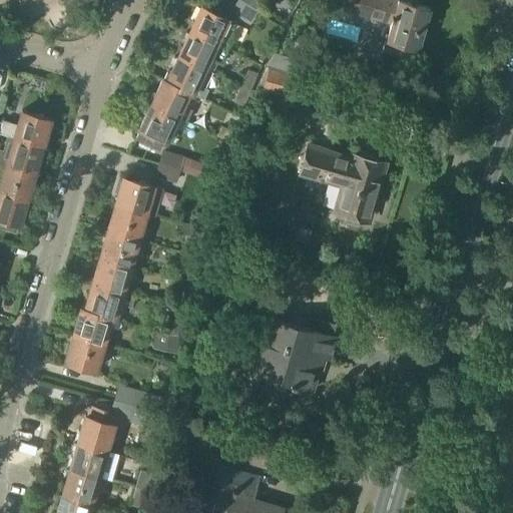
[(429,9),(399,0),(345,0),(343,8),(391,23),(389,31),(387,31),(382,49),(412,58),(415,47),(418,48),(429,9)]
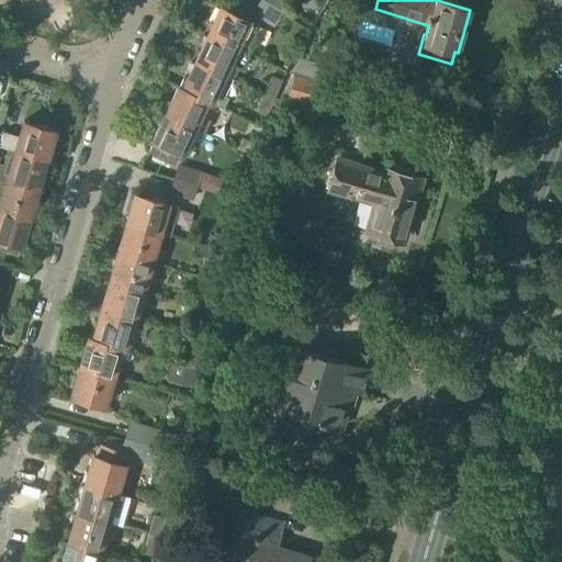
[(273,24),(280,13),(260,1),(254,12),(273,24)]
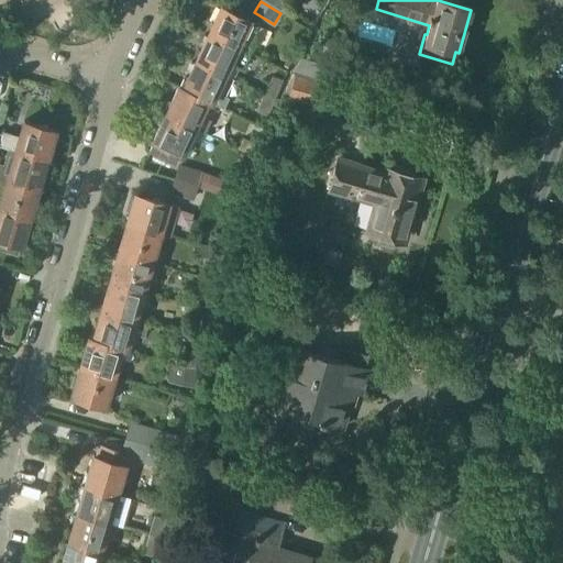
[(220,7),(208,35),(235,47),(241,37),(253,42),(260,25),(220,7)]
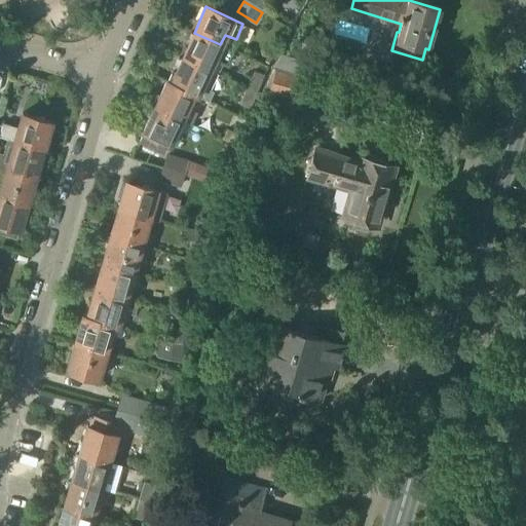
[(194,33),(182,58),(209,70),(214,58),(227,64),(233,50),(220,45),(220,44),(194,33)]
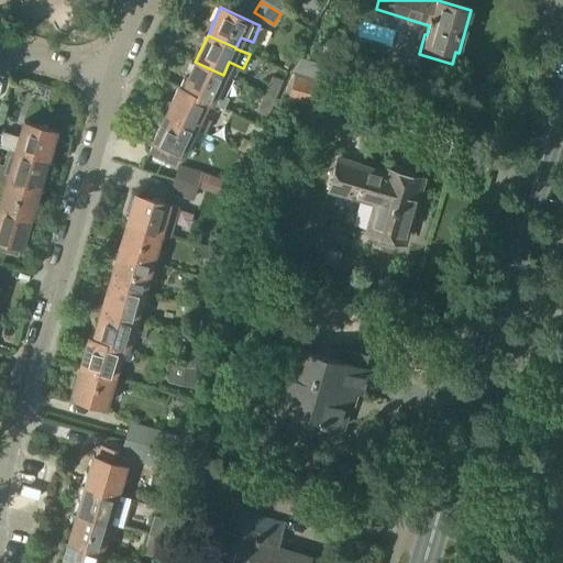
[(324,80),(329,66),(302,59),(295,72),(324,80)]
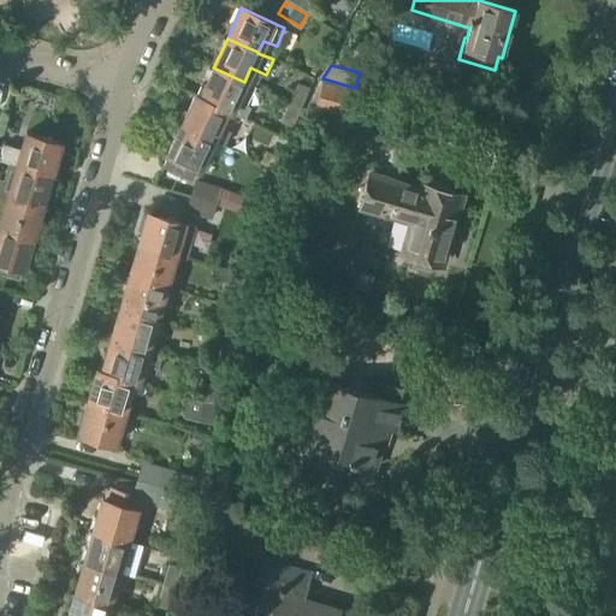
[(195,94),(195,95),(231,111),(230,112),(244,119),(249,111),(250,107),(235,101),(244,82),(213,67),(200,96),(195,94)]
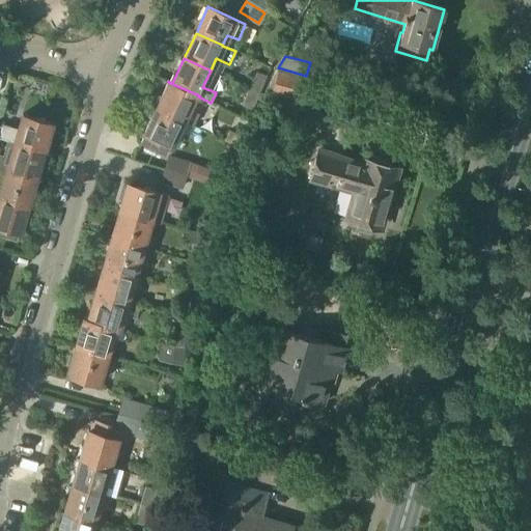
[(277,70),(271,93),(299,101),(305,77),(277,70)]
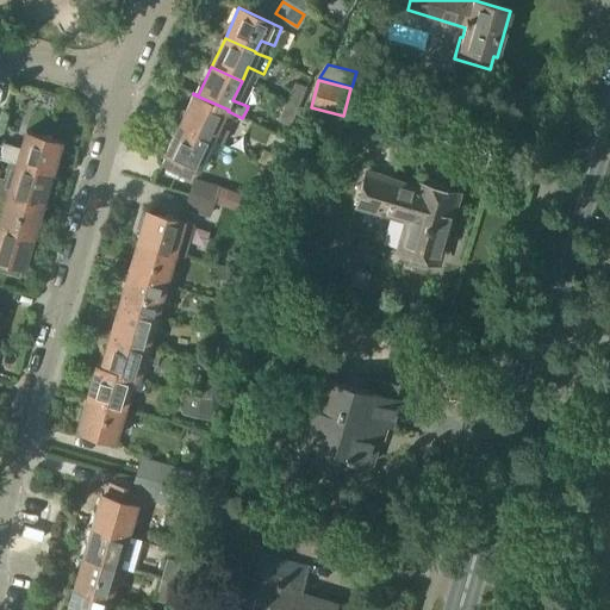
[(285,103),(296,107),(304,88),(293,83),(285,103)]
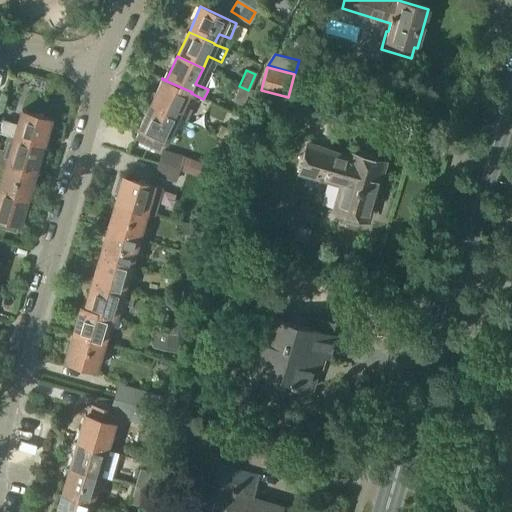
[(153,98),(150,104),(177,116),(188,92),(191,93),(192,92),(162,79),(153,98)]
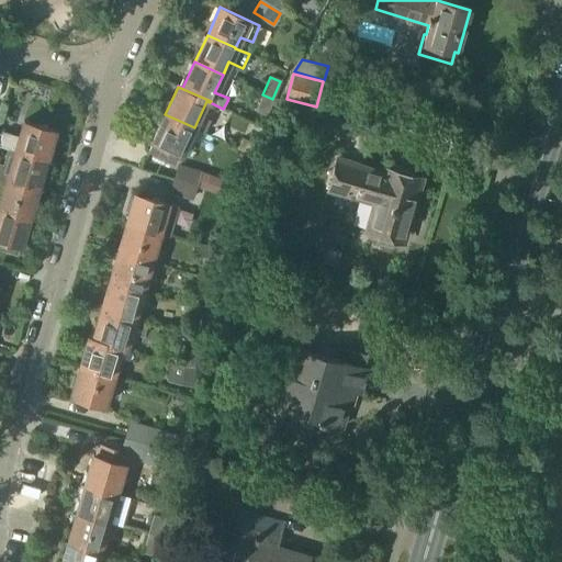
[(266,114),(272,99),(262,94),(256,111),(266,114)]
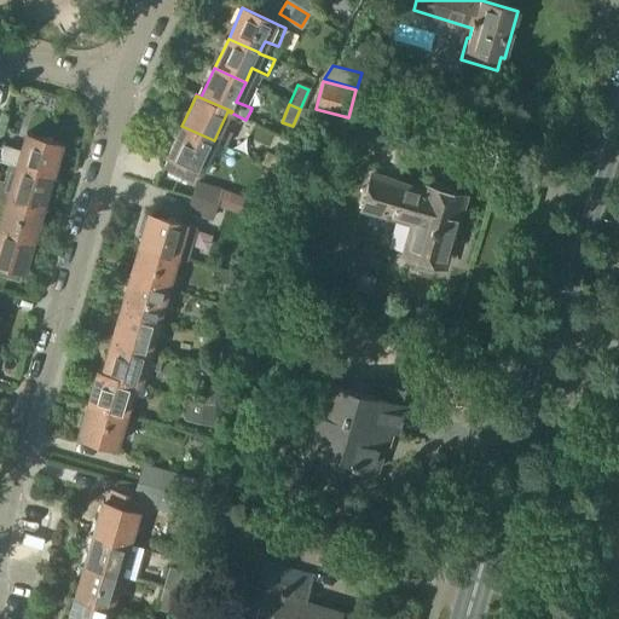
[(189,179),(192,178),(197,169),(200,171),(214,140),(181,126),(168,156),(169,156),(165,167),(189,179)]
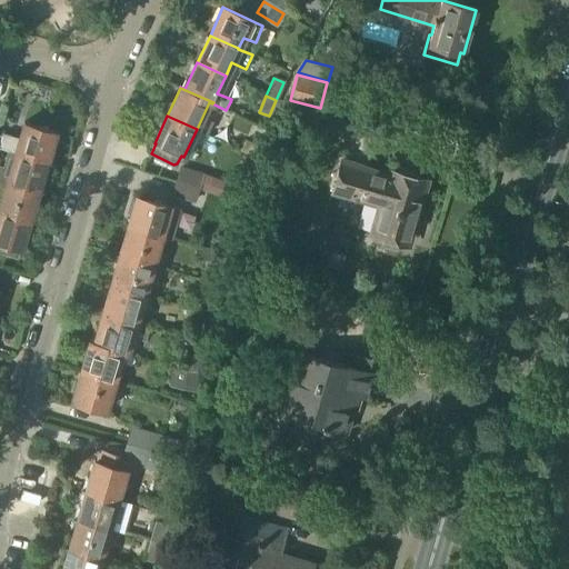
[(15,153),(46,162),(55,132),(23,123),(19,139),(3,133),(0,143),(0,148),(15,153)]
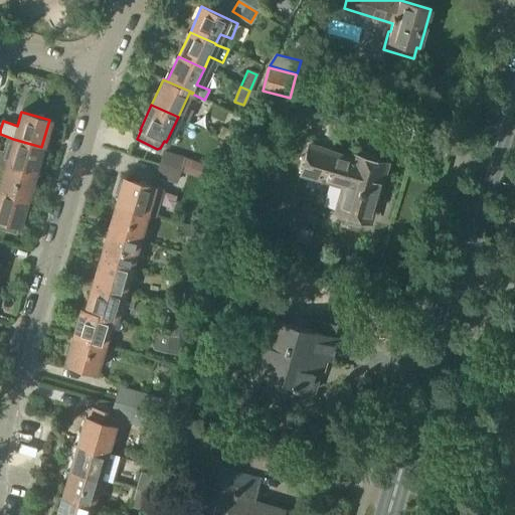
[(235,145),(240,134),(222,127),(218,137),(235,145)]
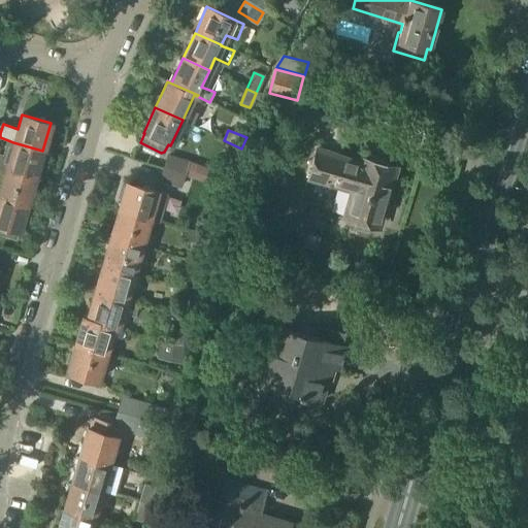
[(35,177),(42,151),(13,142),(6,169),(35,177)]
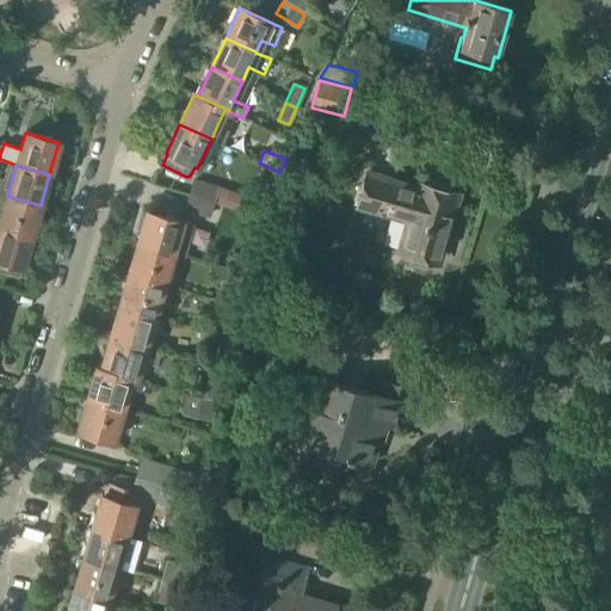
[(430,260),(438,263),(458,193),(399,176),(366,167),(355,209),(403,222),(395,253),(407,257),(405,264),(427,271),(430,260)]
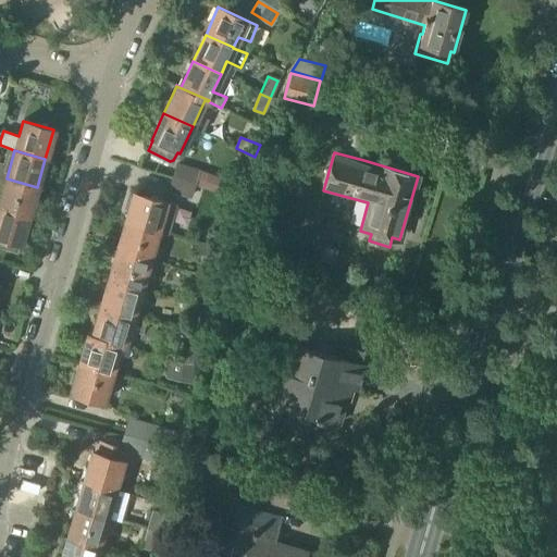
[(243,185),(199,170),(177,163),(172,178),(193,186),(194,184),(237,200),(243,185)]
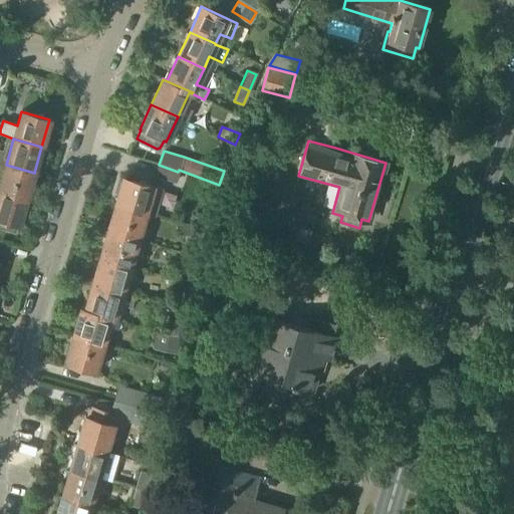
[(0,191),(0,192),(27,199),(34,173),(6,165),(0,162),(0,191)]
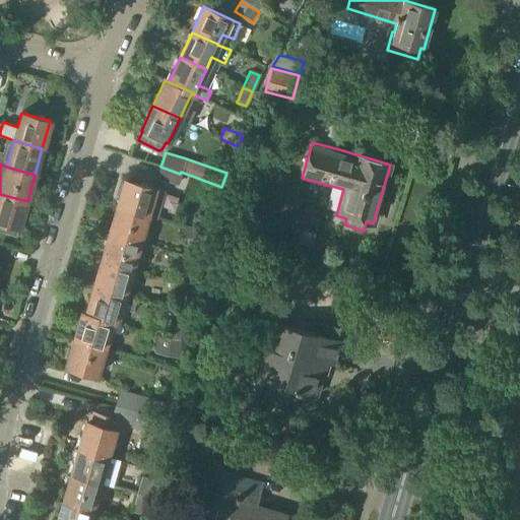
[(177,184),(180,174),(160,167),(157,177),(177,184)]
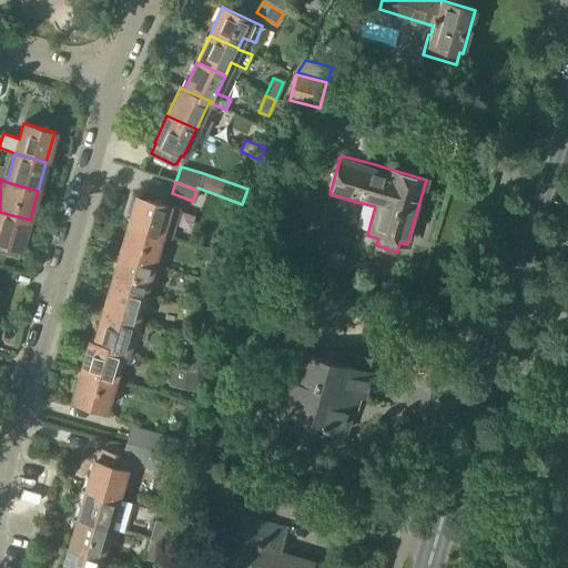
[(128,226),(161,235),(172,239),(180,209),(137,196),(128,226)]
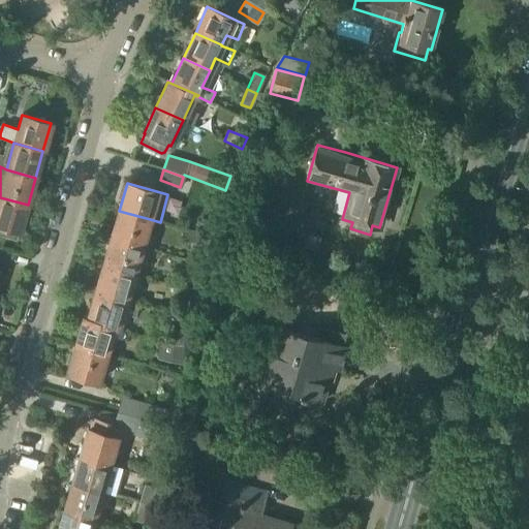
[(0,236),(17,241),(19,231),(20,232),(28,205),(0,197),(0,196),(0,236)]
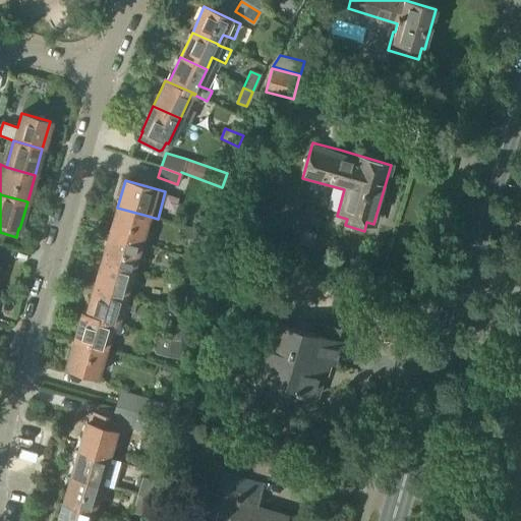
[(139,243),(148,216),(117,208),(110,234),(139,243)]
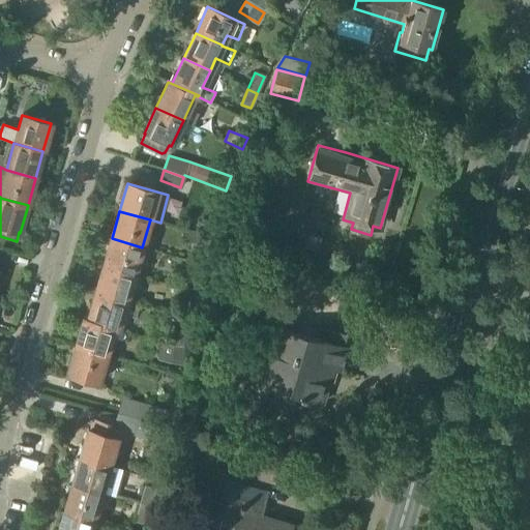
[(214,223),(202,218),(199,228),(211,232),(214,223)]
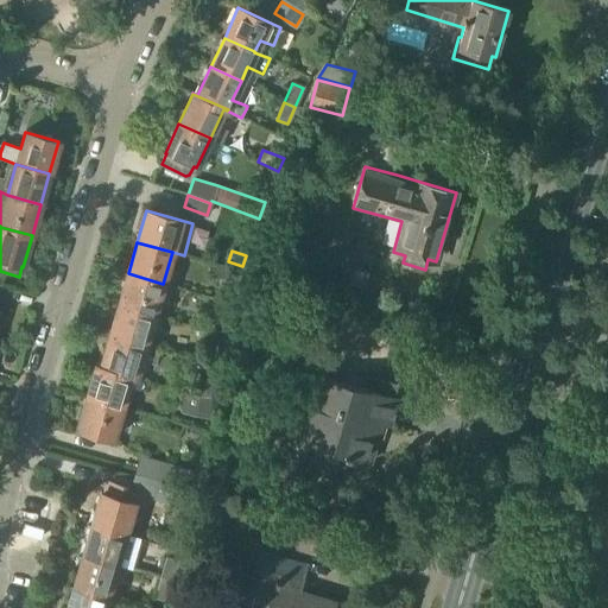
[(232,270),(210,265),(207,276),(223,280),(228,282),(232,270)]
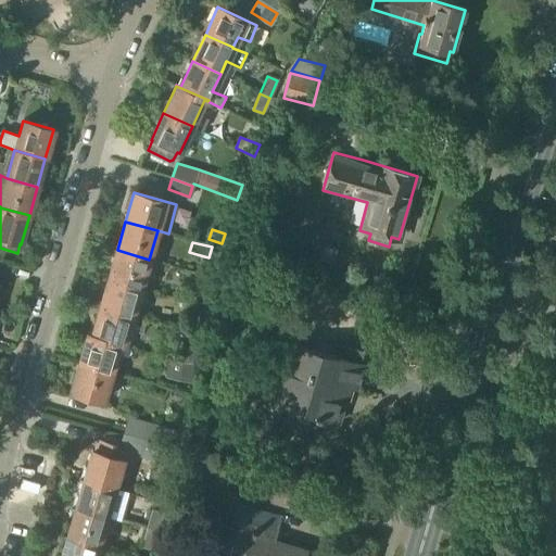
[(141,288),(149,260),(117,250),(109,279),(141,288)]
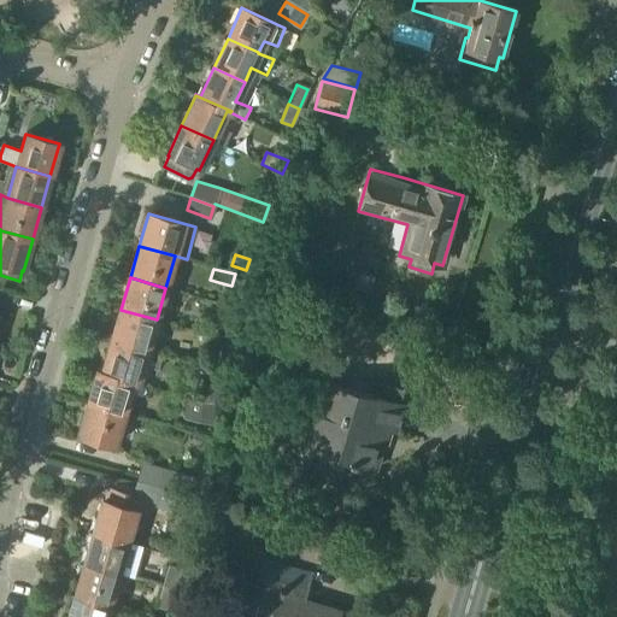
[(147,351),(157,319),(121,310),(112,341),(147,351)]
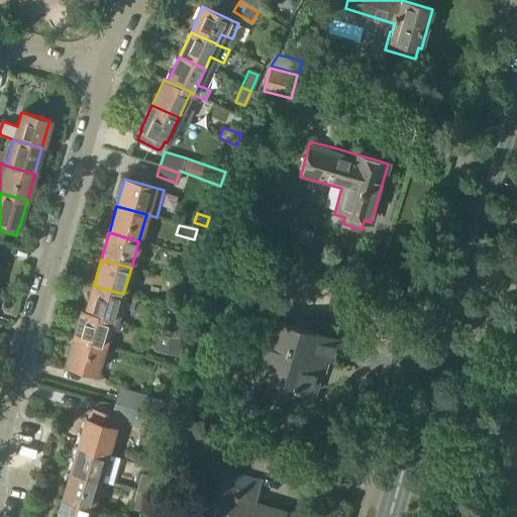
[(176,281),(187,284),(191,265),(178,263),(176,281)]
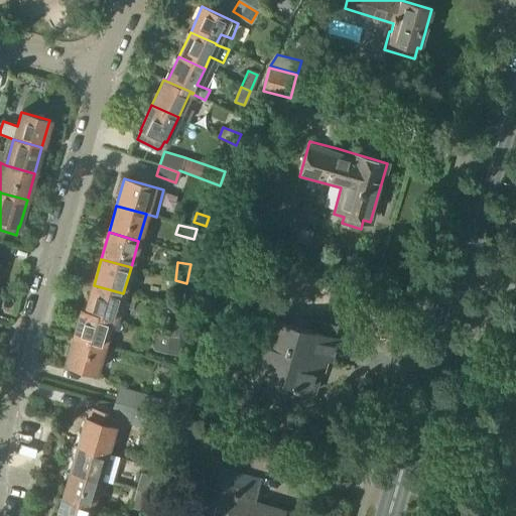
[(184,299),(186,283),(175,280),(173,298),(184,299)]
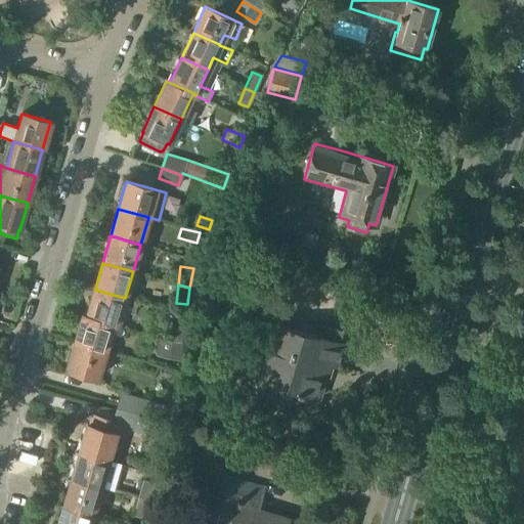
[(125,298),(95,290),(87,316),(83,315),(82,315),(118,325),(122,311),(133,314),(137,301),(125,298)]
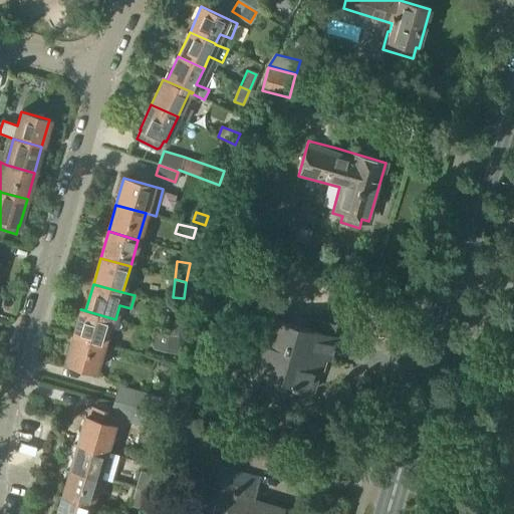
[(114,320),(115,319),(80,309),(73,336),(102,344),(109,318),(114,320)]
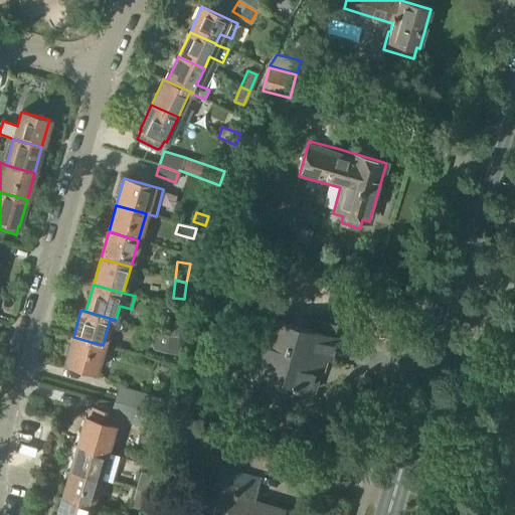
[(168,335),(179,338),(181,319),(170,318),(168,335)]
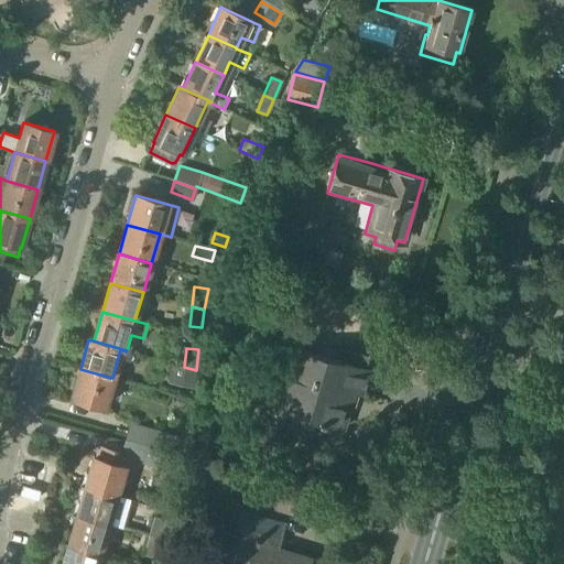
[(359,394),(367,370),(366,370),(369,357),(344,350),(340,362),(293,348),(275,409),(295,414),(291,426),(315,434),(318,423),(331,426),(331,424),(343,429),(354,393),(359,394)]
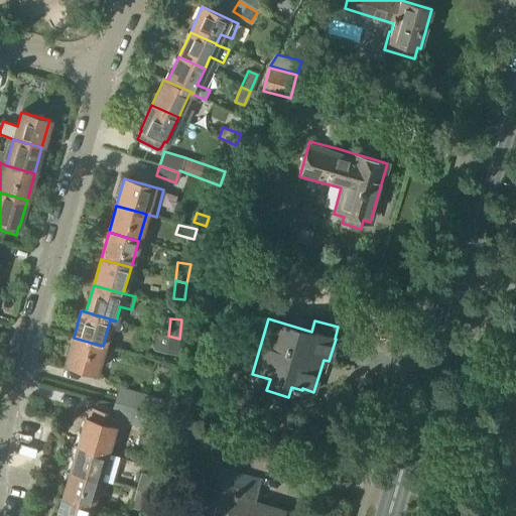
[(179,339),(168,336),(153,332),(151,345),(155,350),(171,355),(177,355),(179,339)]
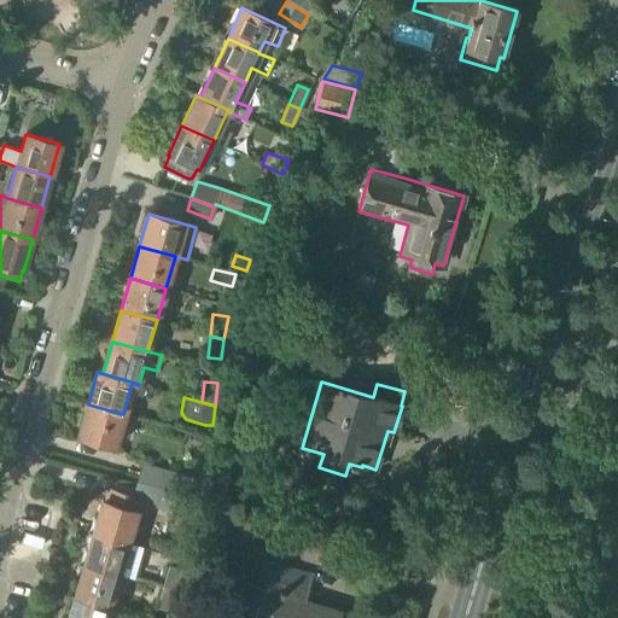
[(114,447),(123,414),(88,404),(79,437),(114,447)]
